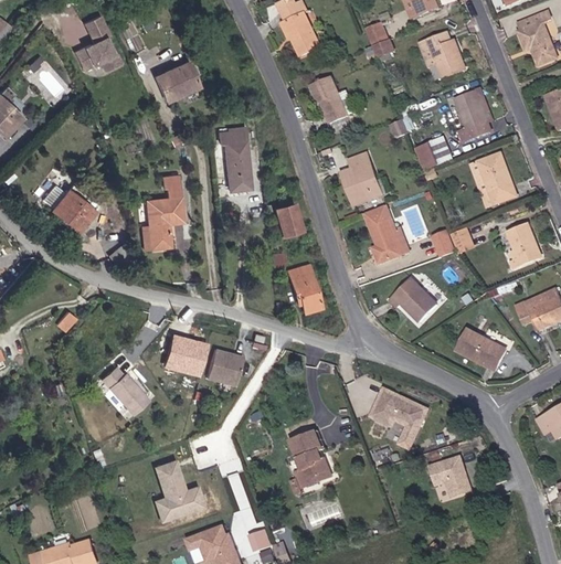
[(285,0),(276,4),(284,21),(278,23),(296,60),(324,49),(302,1),(297,3),(295,0),(285,0)]
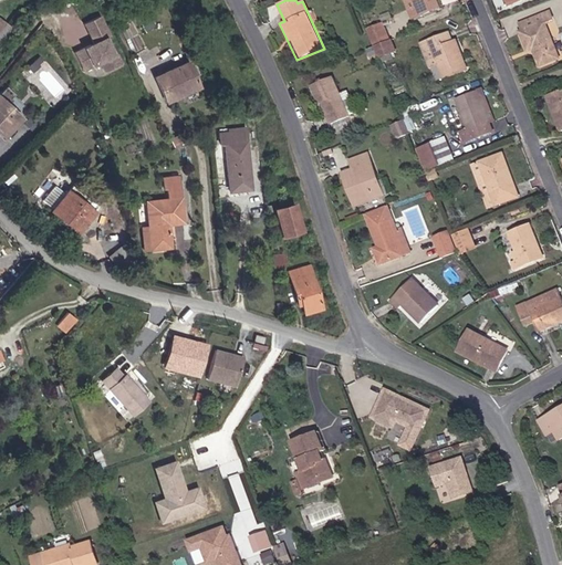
[(401,0),(409,20),(441,9),(437,0),(401,0)]
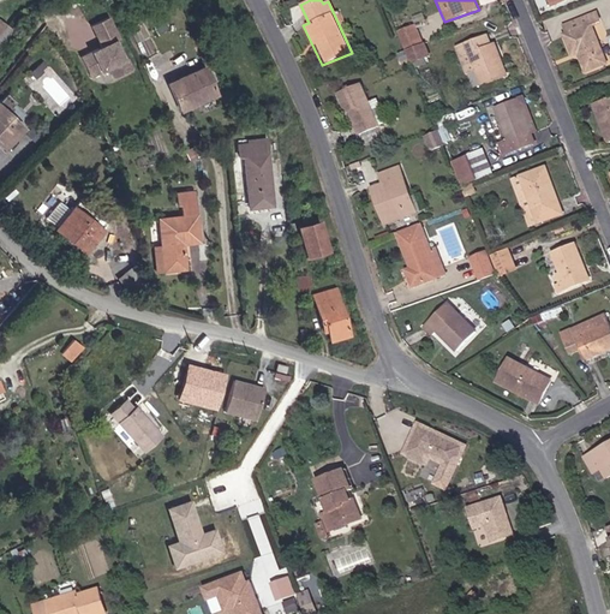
[(609,63),(590,11),(562,25),(564,33),(562,35),(570,57),(578,57),(584,72),(609,64),(609,63)]
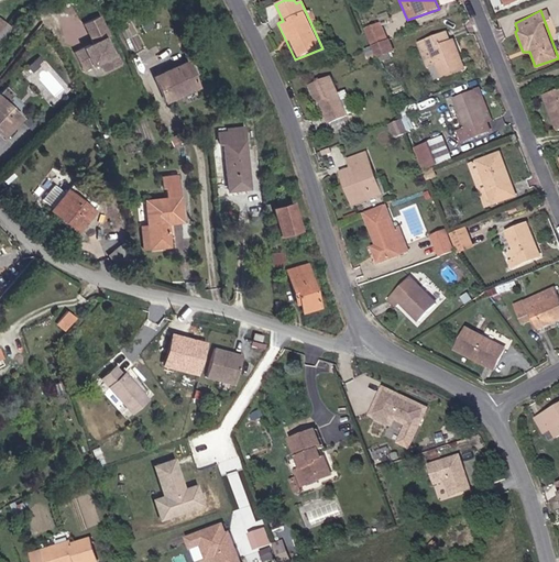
[(97,17),(80,24),(89,43),(72,52),(81,70),(96,64),(100,72),(118,63),(97,17)]
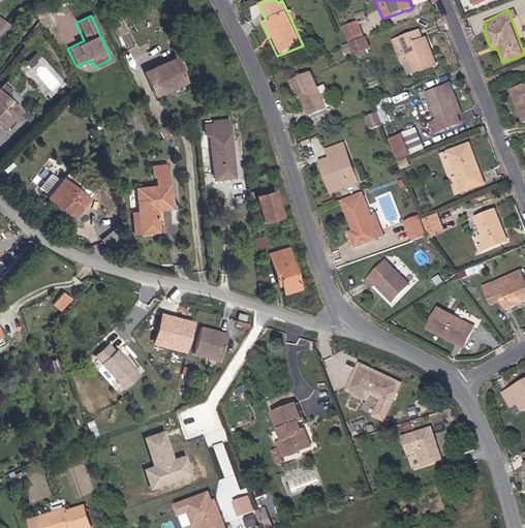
[(0,37),(10,25),(0,17),(0,37)]
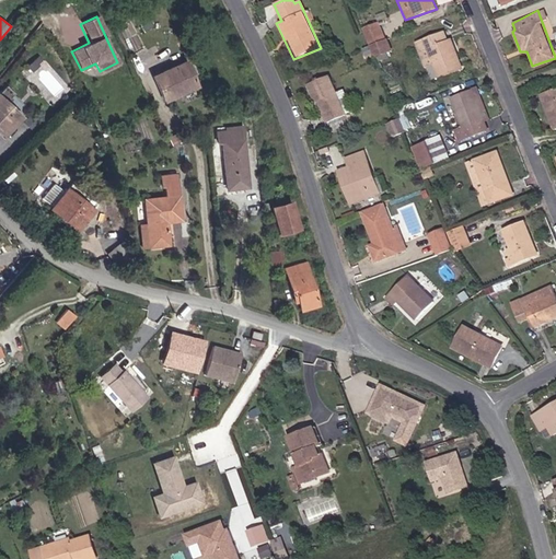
[(379,22),(361,28),(374,58),(391,51),(379,22)]
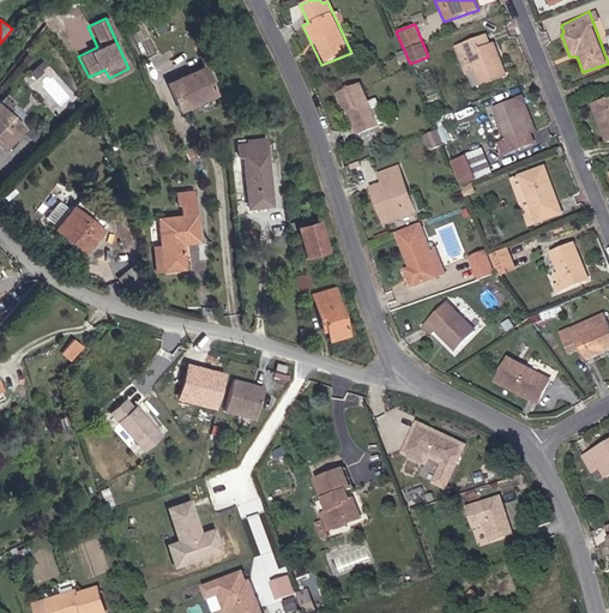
[(490,43),(486,32),(453,47),(464,74),(474,71),(481,85),(507,76),(494,41),(490,43)]
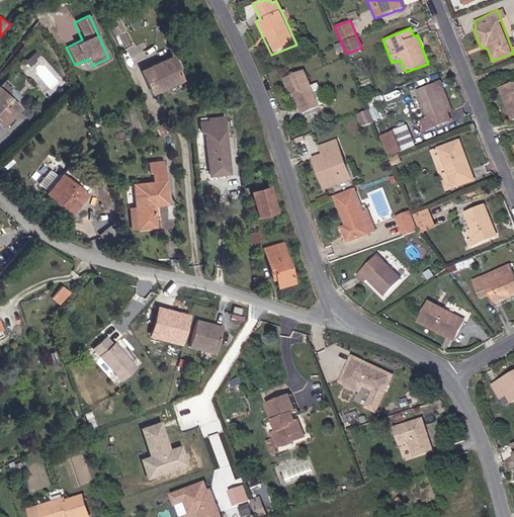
[(171,55),(139,69),(149,95),(182,79),(171,55)]
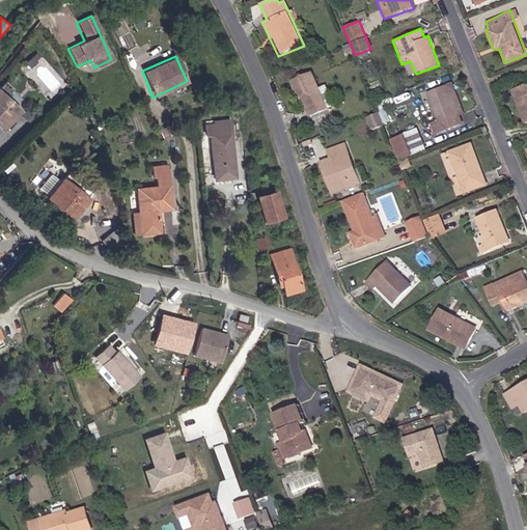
[(311,72),(290,79),(306,116),(327,109),(311,72)]
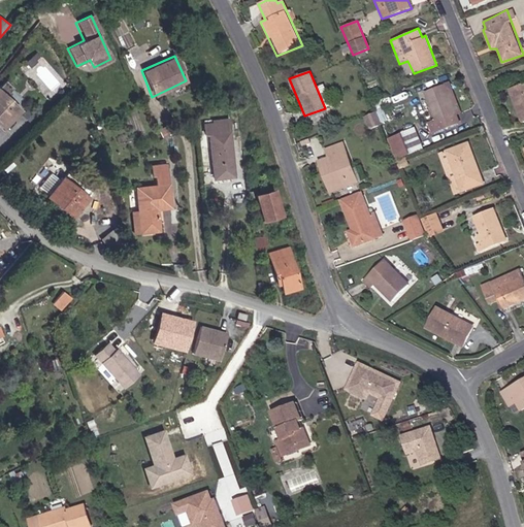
[(460,111),(447,81),(424,92),(433,119),(427,122),(431,133),(459,124),(455,113),(460,111)]
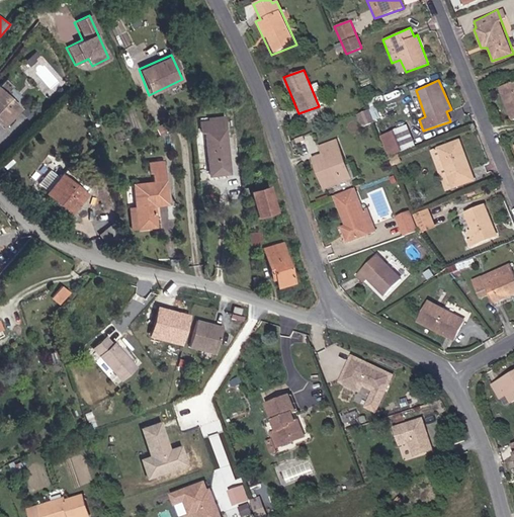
[(513,81),(498,88),(511,121),(513,120),(513,81)]
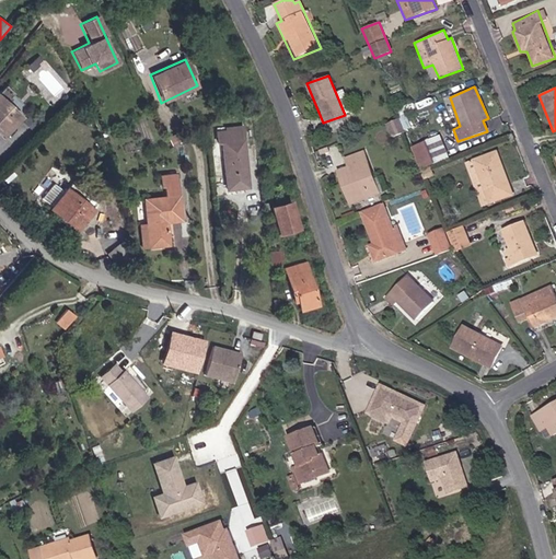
[(23,115),(0,96),(0,136),(2,138),(23,115)]
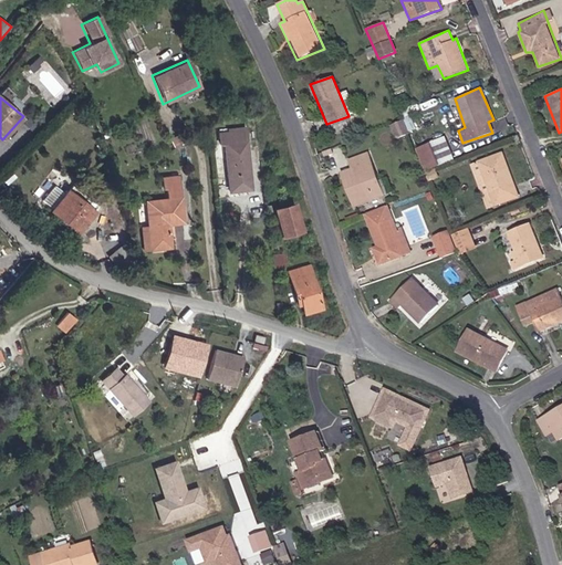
[(394,137),(407,133),(402,118),(388,123),(394,137)]
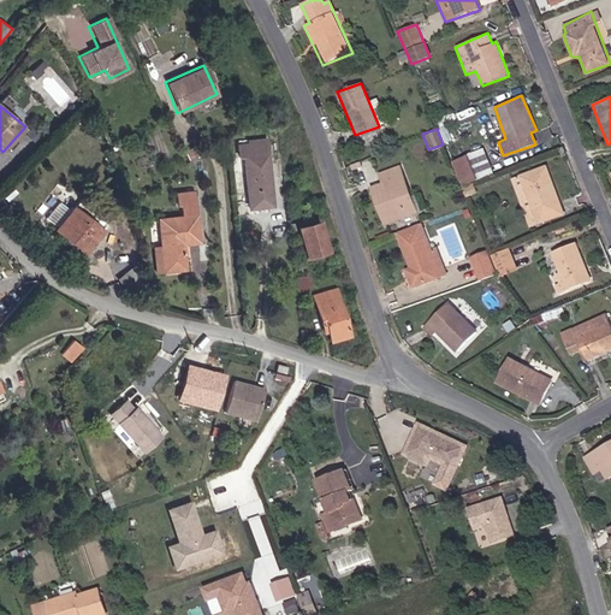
[(265,136),(233,140),(236,159),(239,157),(247,208),(272,207),(265,136)]
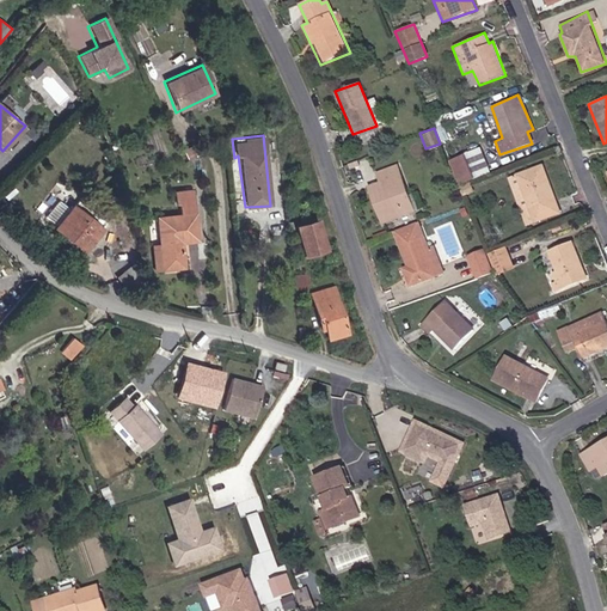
[(464,154),(449,160),(458,184),(473,177),(464,154)]
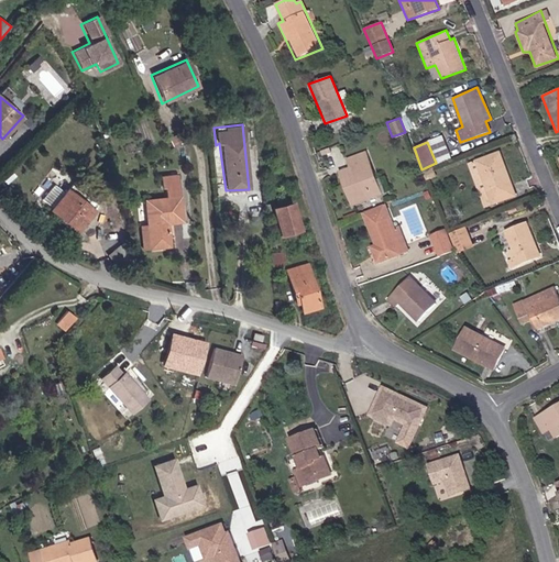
[(349,167),(338,171),(350,202),(384,194),(366,150),(346,156),(349,167)]
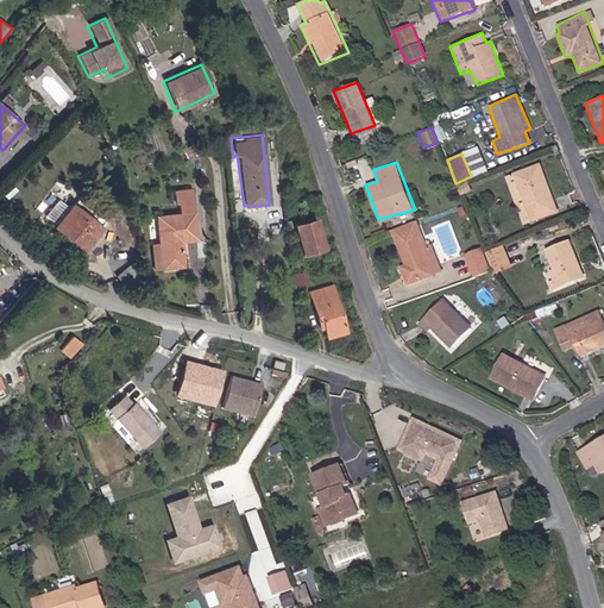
[(539,163),(504,177),(521,224),(558,211),(539,163)]
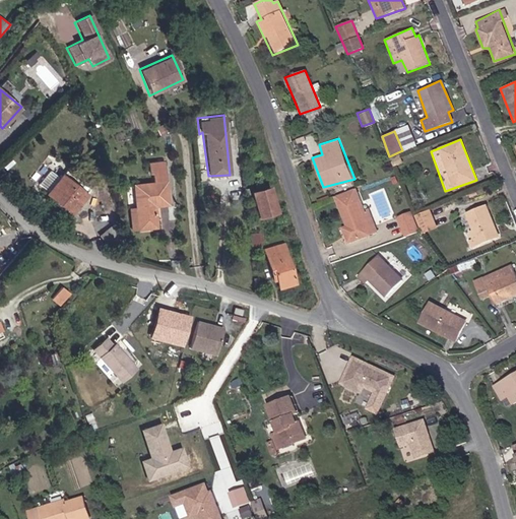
[(160,159),(145,160),(151,183),(132,183),(133,207),(128,208),(130,230),(159,228),(156,204),(168,204),(160,159)]
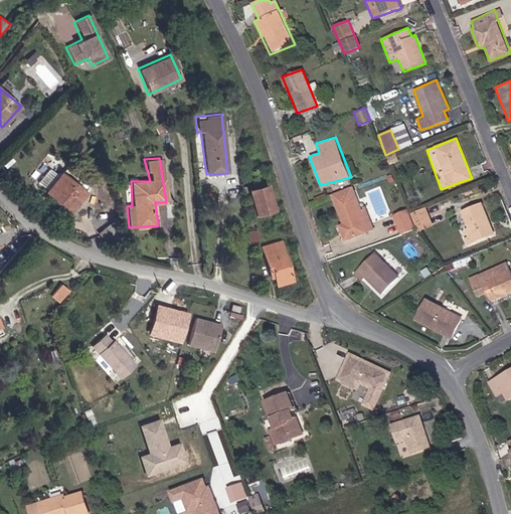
[(41,183),(48,169),(43,166),(36,180),(41,183)]
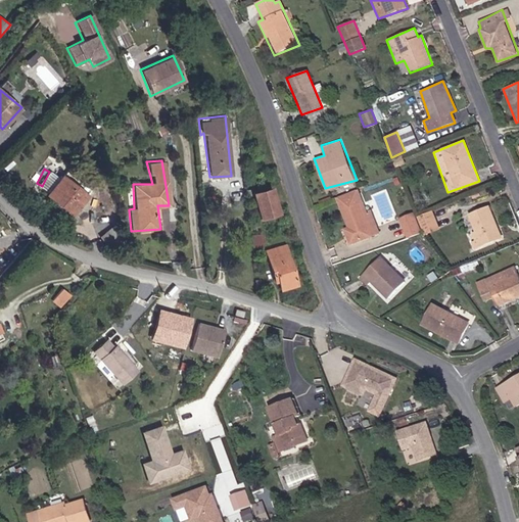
[(88,193),(61,174),(44,193),(73,215),(88,193)]
